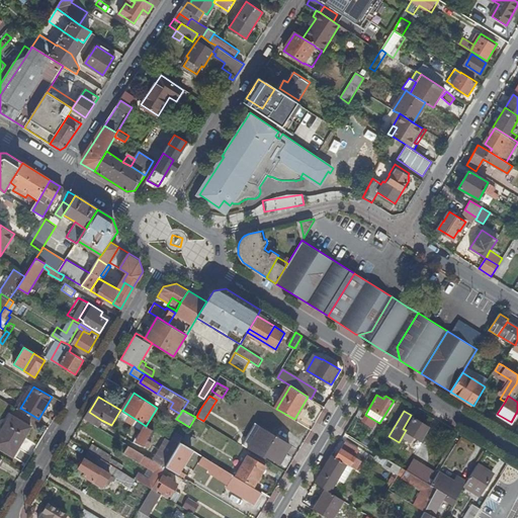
[(101,420),(89,412),(85,418),(98,425),(101,420)]
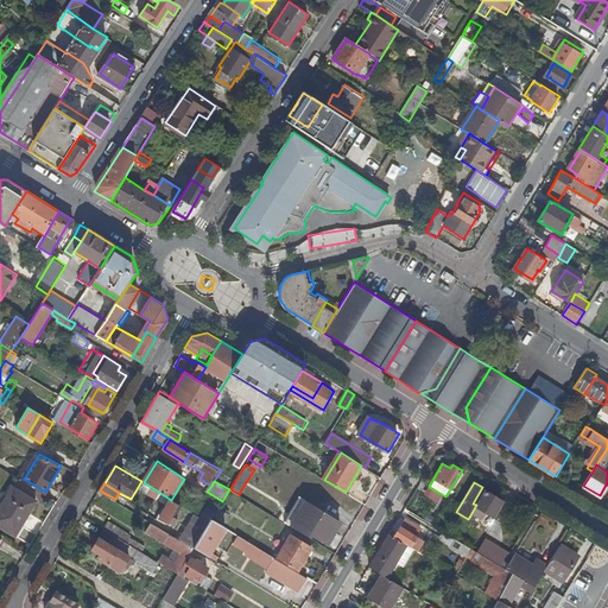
[(14,485),(0,510),(0,523),(14,532),(24,517),(26,519),(38,498),(14,485)]
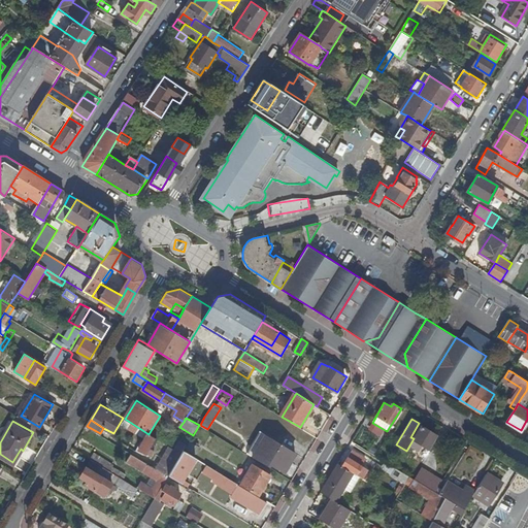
[(437,434),(419,423),(410,437),(414,438),(429,449),(437,434)]
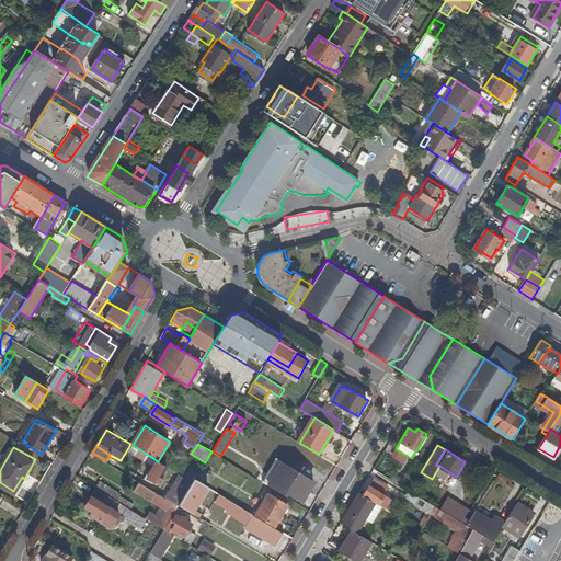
[(167,467),(160,462),(149,479),(162,487),(165,481),(160,478),(167,467)]
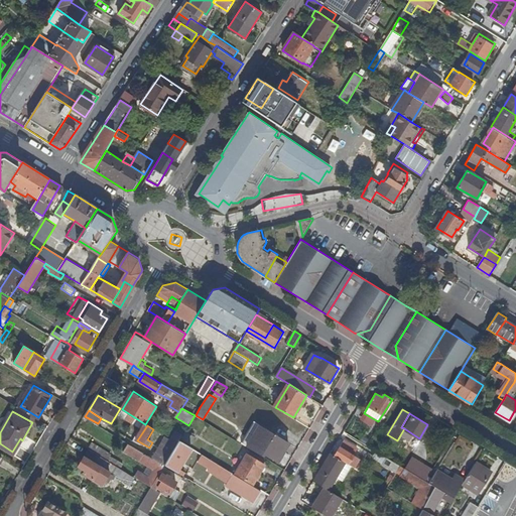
[(260,425),(248,445),(263,455),(264,453),(279,462),(289,444),(274,435),(275,434),(260,425)]
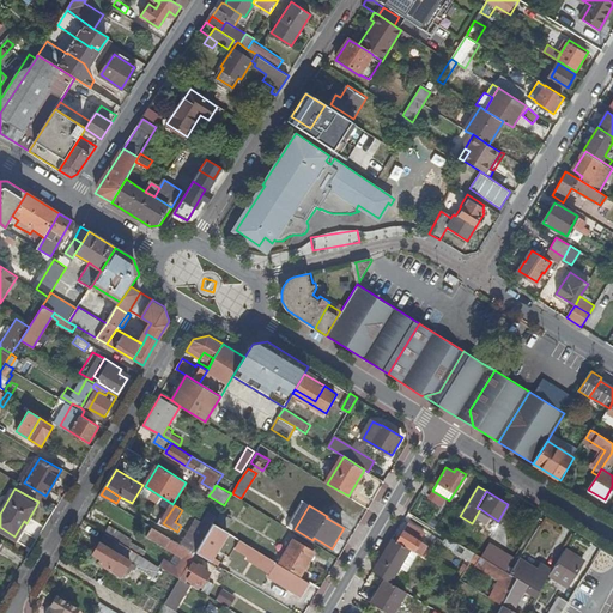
[(202,522),(211,527),(213,523),(218,516),(210,510),(202,522)]
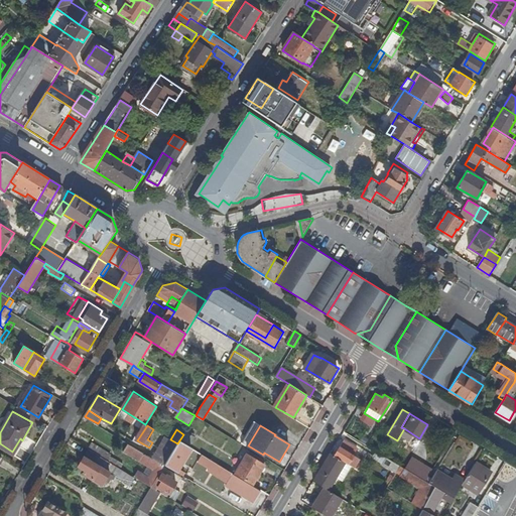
[(183,434),(179,440),(190,446),(191,447),(198,437),(185,430),(183,434)]
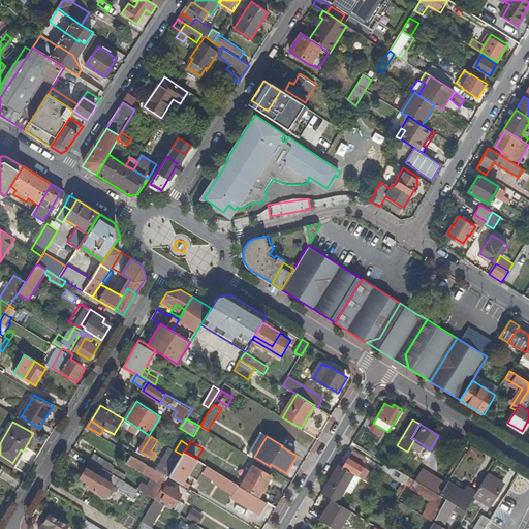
[(169,476),(182,455),(175,450),(172,448),(158,470),(169,476)]
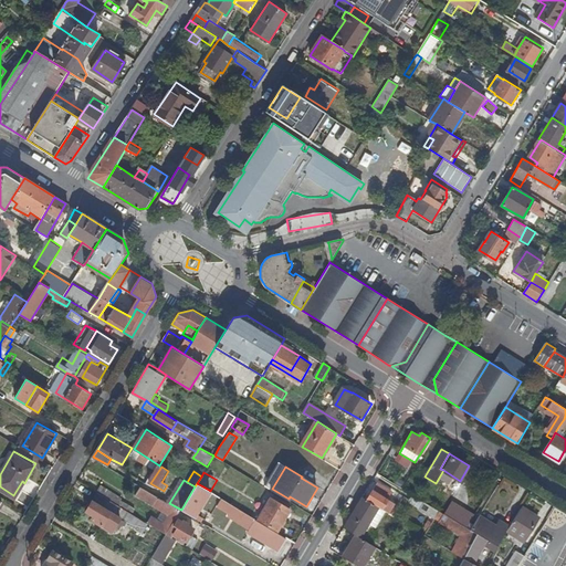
[(22,481),(13,495),(17,496),(24,483),(22,481)]
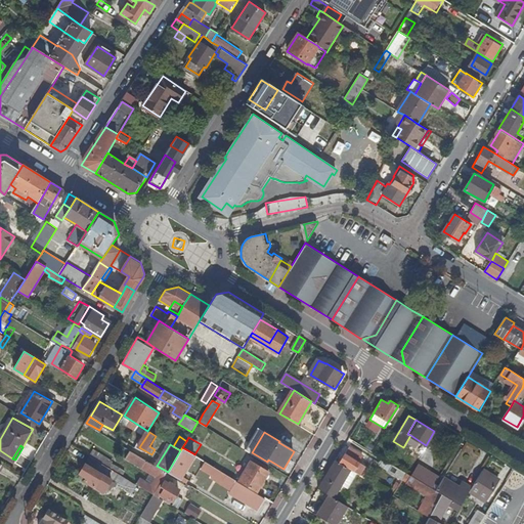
[(349,446),(341,461),(358,472),(366,476),(372,469),(356,460),(360,453),(349,446)]
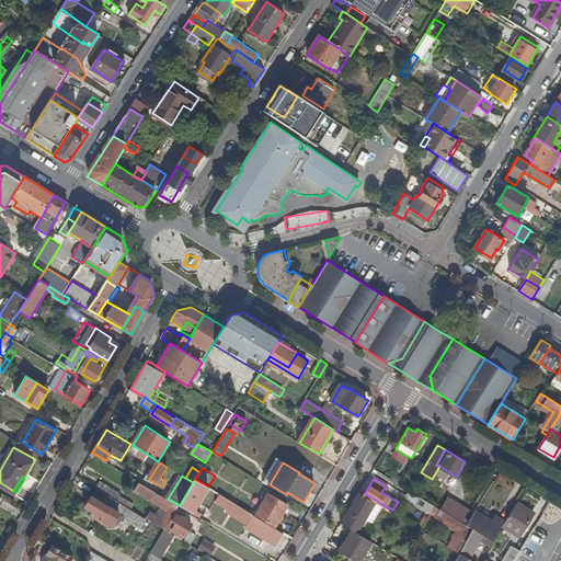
[(207,485),(195,479),(193,482),(180,505),(191,512),(207,485)]
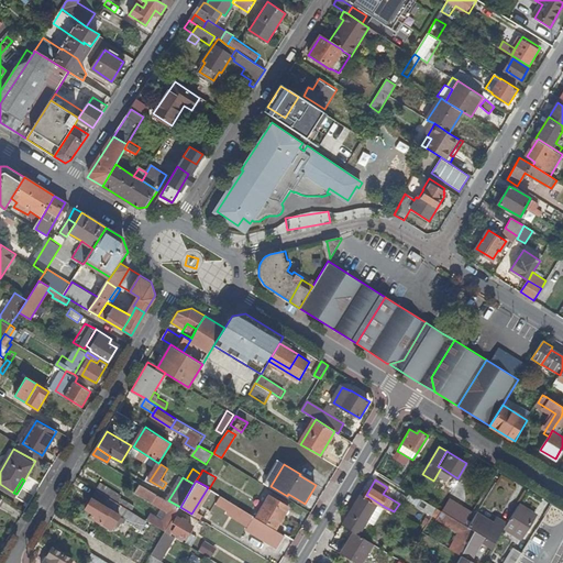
[(102,483),(98,489),(110,497),(114,490),(102,483)]
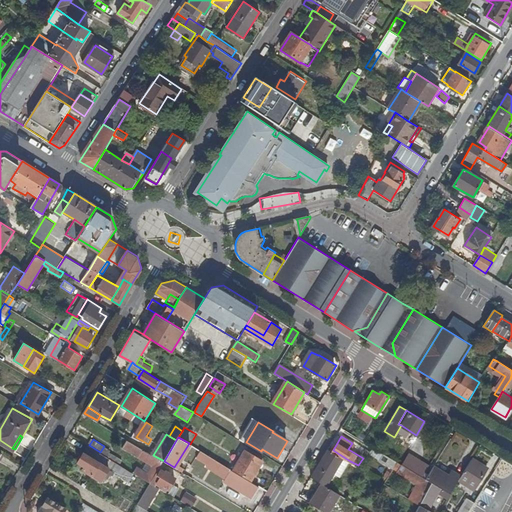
[(153,455),(129,440),(125,448),(152,465),(147,472),(140,468),(136,474),(151,483),(153,478),(157,471),(164,461),(153,455)]
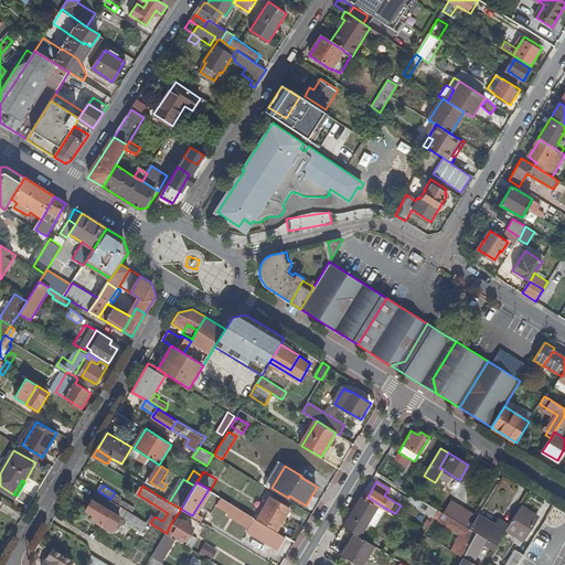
[(110,499),(98,491),(86,510),(97,516),(95,521),(113,532),(116,525),(120,528),(123,525),(125,526),(128,522),(142,532),(149,522),(138,515),(127,509),(110,499)]
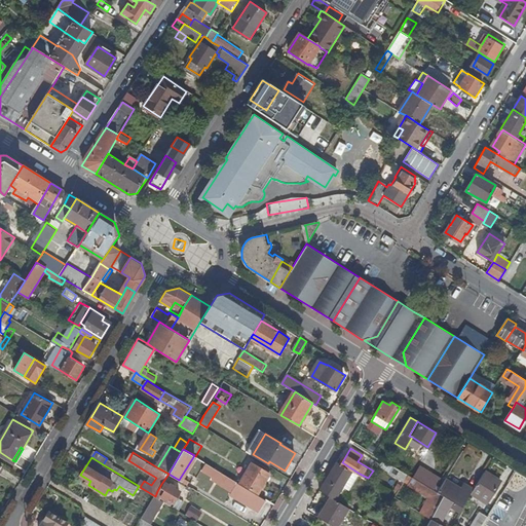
[(342,462),(338,460),(321,489),(332,495),(337,498),(343,488),(349,491),(360,474),(342,462)]
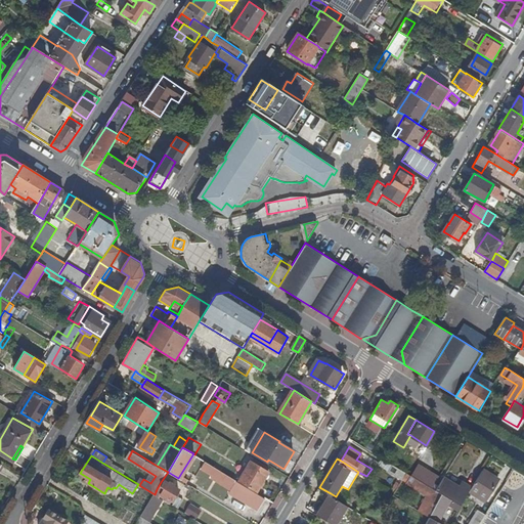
[(213,474),(217,468),(206,461),(203,468),(213,474)]
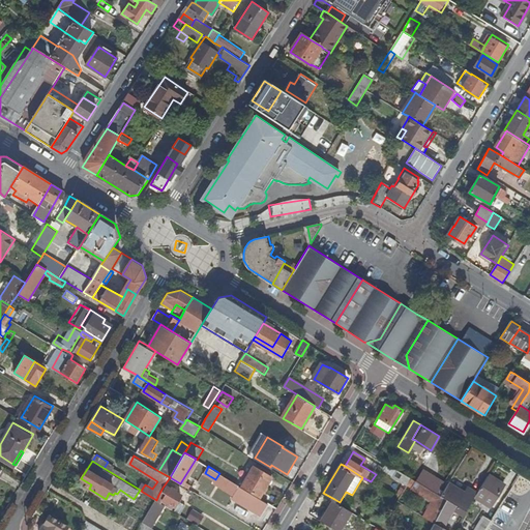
[(254,466),(242,486),(260,497),(272,476),(254,466)]
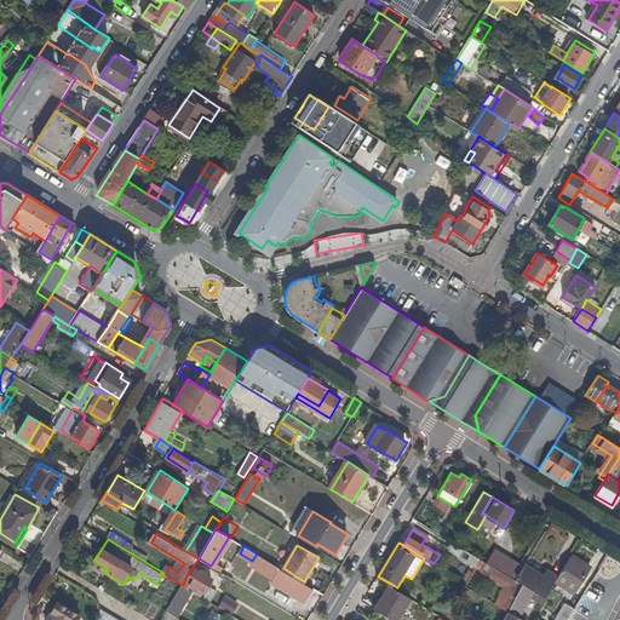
[(497,546),(488,561),(491,563),(514,577),(517,569),(522,562),(497,546)]
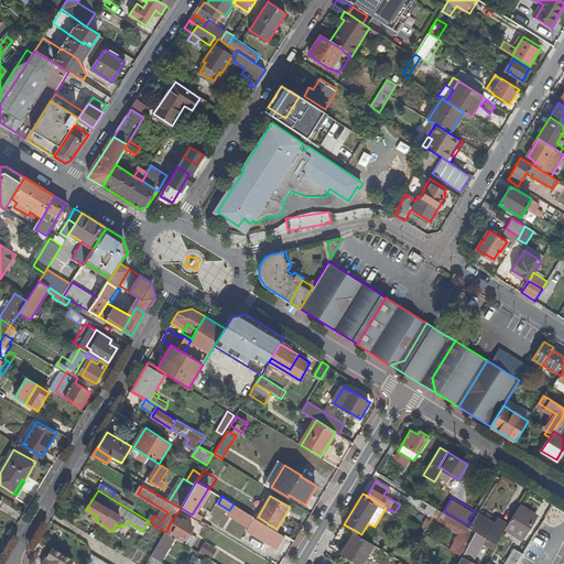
[(438,508),(423,498),(418,506),(434,516),(438,508)]
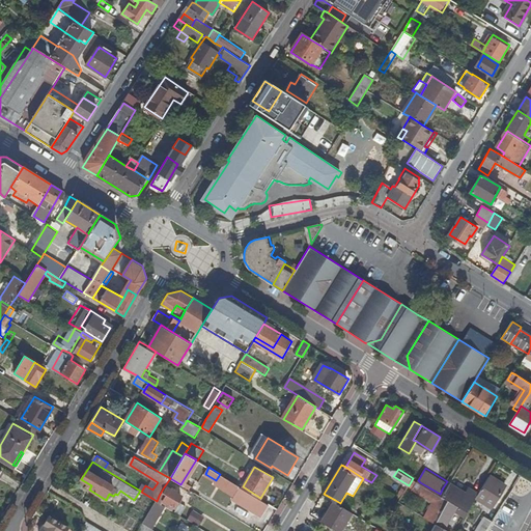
[(122,474),(119,478),(130,484),(133,480),(122,474)]
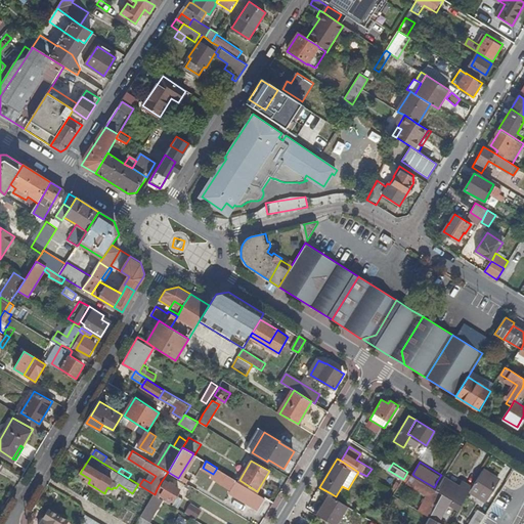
[(231,488),(236,479),(217,468),(213,474),(212,476),(231,488)]
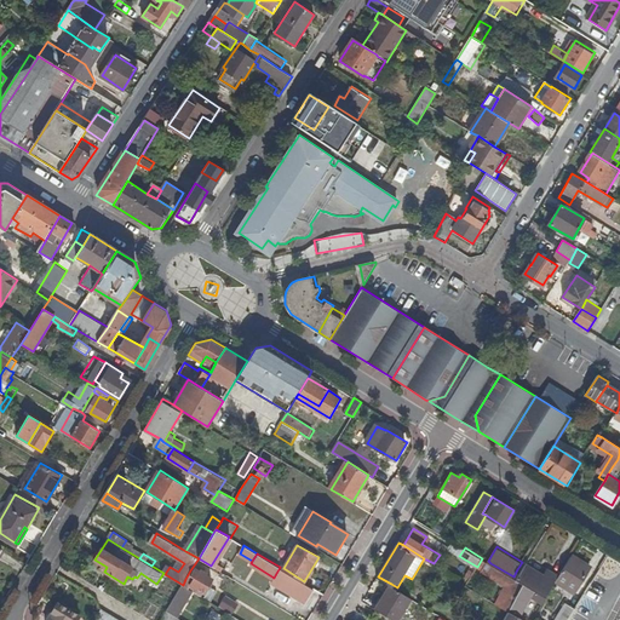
[(561,574),(557,580),(577,591),(591,567),(572,556),(561,574)]
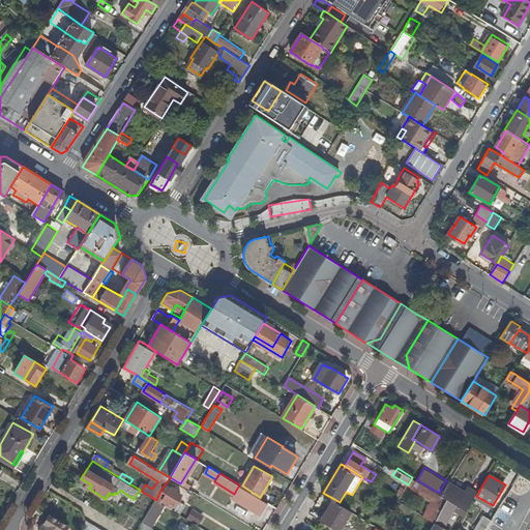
[(449,499),(437,522),(452,529),(461,513),(465,516),(476,496),(479,491),(470,484),(467,490),(451,480),(446,489),(442,495),(449,499)]
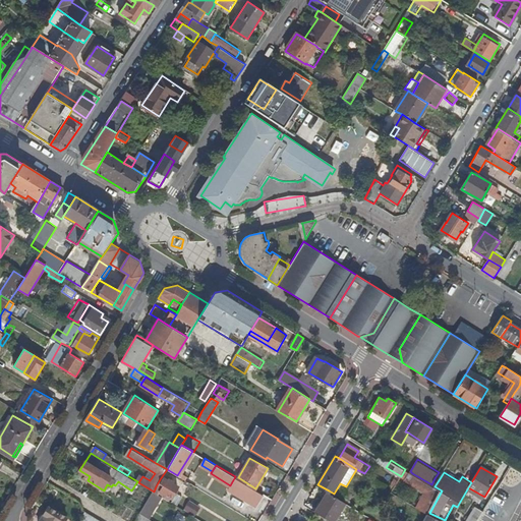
[(431,484),(412,473),(408,481),(423,490),(415,504),(429,513),(442,490),(435,486),(439,480),(435,478),(431,484)]
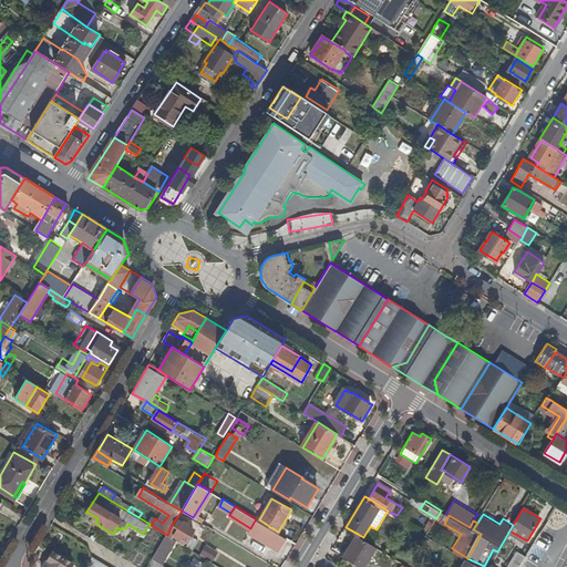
[(259,519),(256,518),(250,528),(248,532),(280,549),(287,537),(278,532),(259,519)]
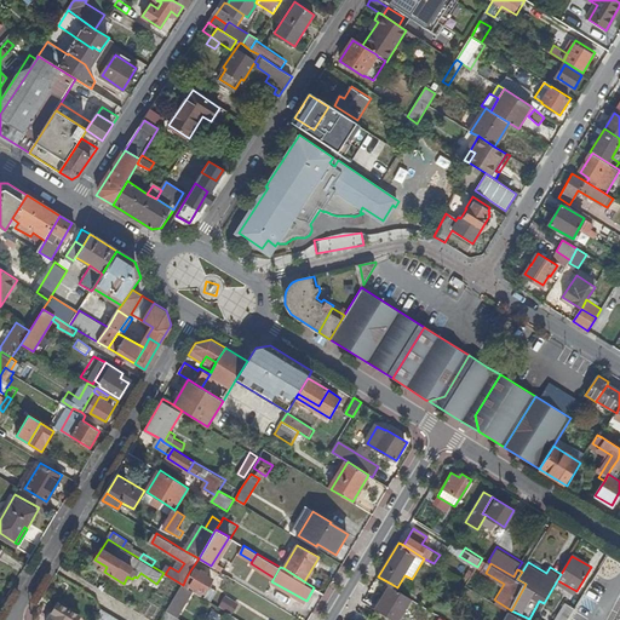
[(190,570),(185,579),(193,583),(197,575),(190,570)]
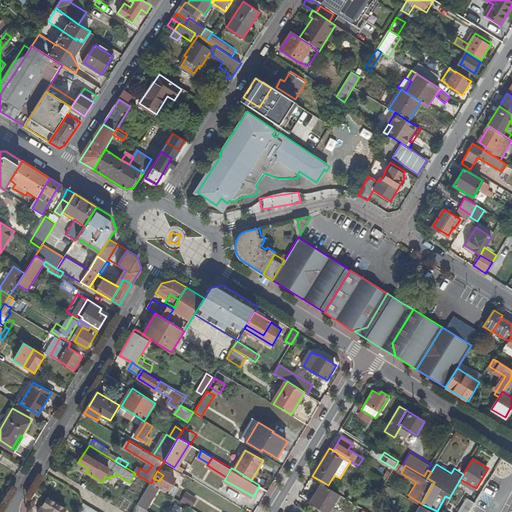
[(163,475),(159,481),(158,483),(168,489),(175,479),(164,472),(163,475)]
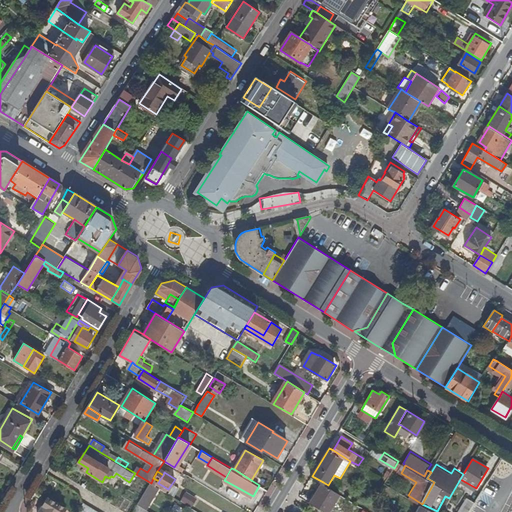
[(328,485),(323,482),(311,502),(327,511),(328,511),(340,492),(328,485)]
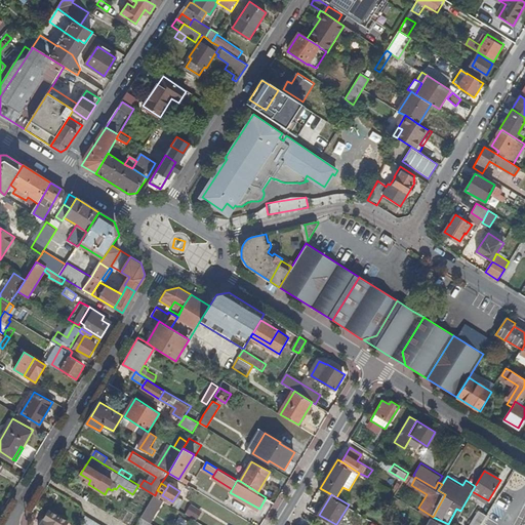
[(155,495),(142,517),(150,522),(163,500),(155,495)]
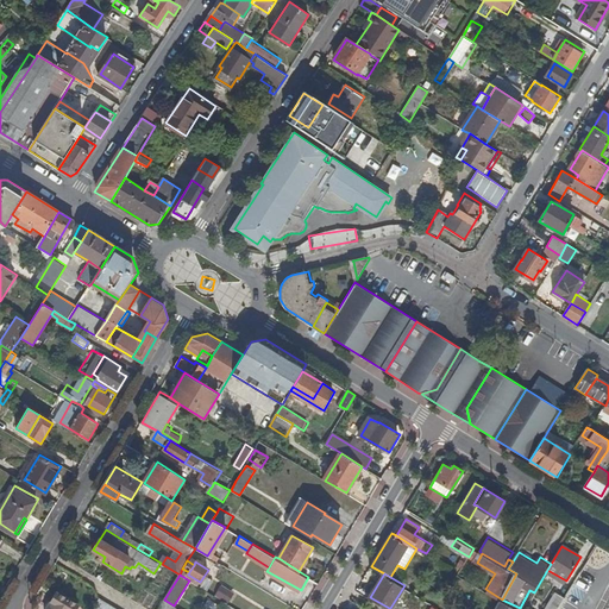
[(221,584),(215,595),(228,603),(234,592),(221,584)]
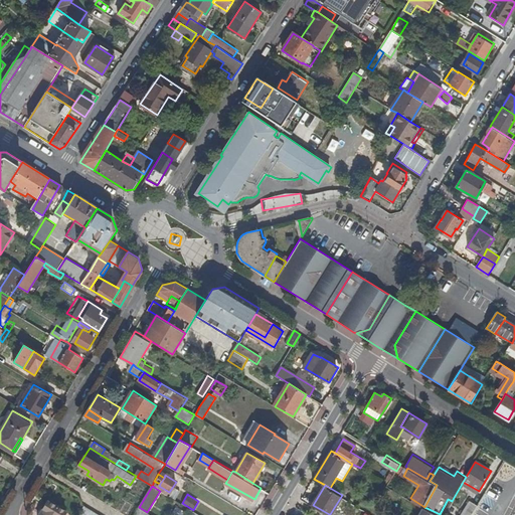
[(64,514),(67,510),(49,499),(38,514),(64,514)]
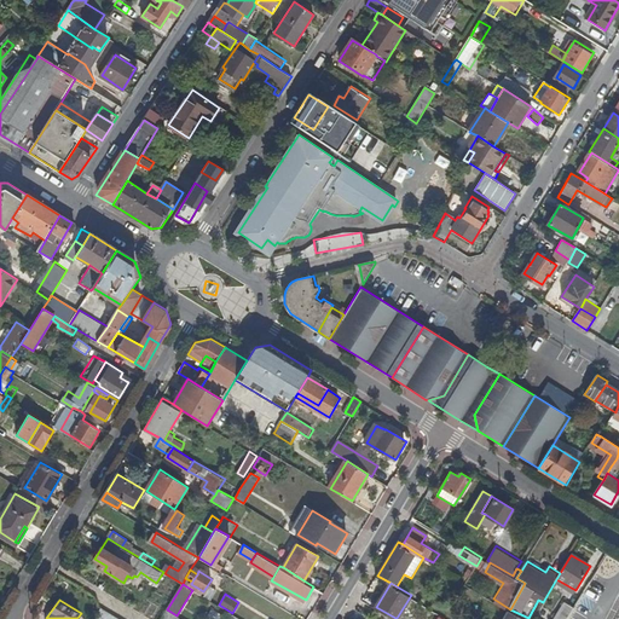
[(567,618),(574,607),(566,601),(554,618),(567,618)]
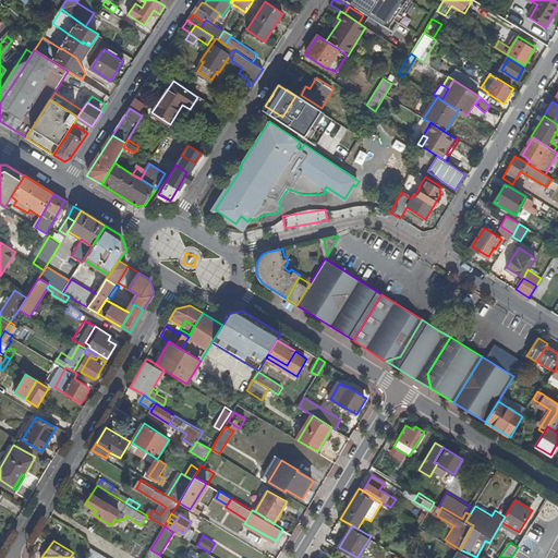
[(109,557),(89,545),(82,557),(109,557)]
